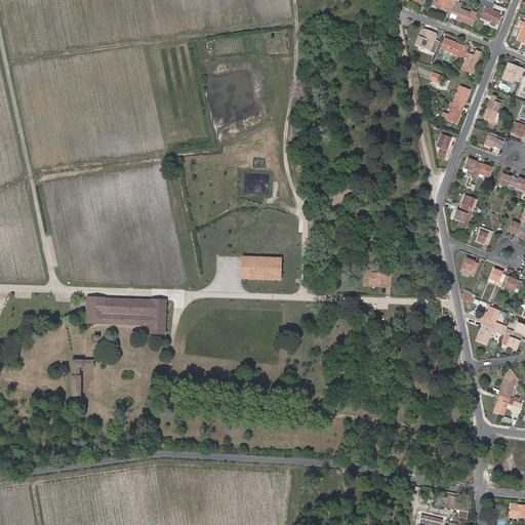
[(438,0),(438,1),(436,0),(432,0),(431,4),(441,8),(441,7),(443,8),(442,9),(446,11),(448,11),(450,4),(453,5),(455,1),(455,0),(438,0)]
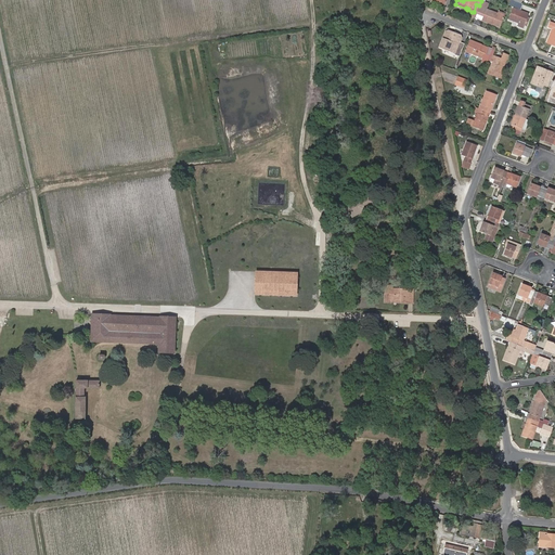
[(520,10),(523,3),(516,1),(513,0),(510,0),(508,5),(520,10)]
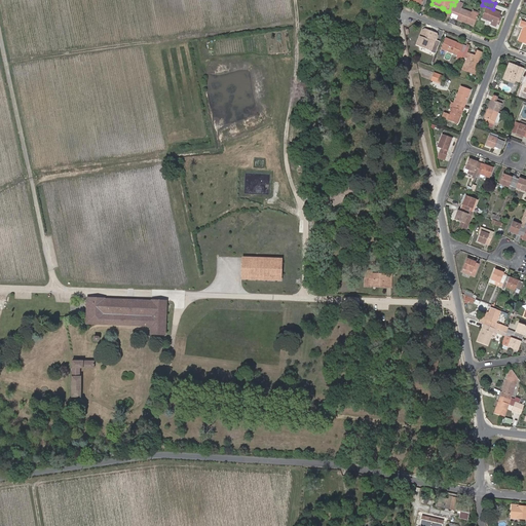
[(454,5),(452,12),(455,13),(457,7),(460,8),(462,3),(456,1),(454,5)]
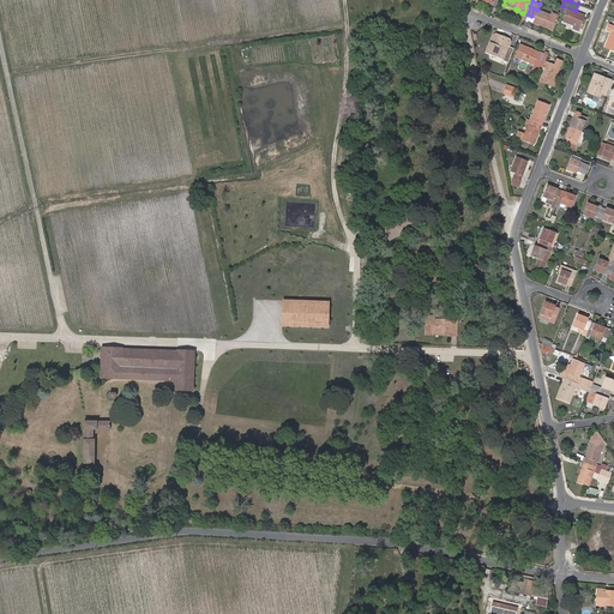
[(533,22),(537,10),(534,8),(531,16),(528,14),(525,20),(531,23),(533,22)]
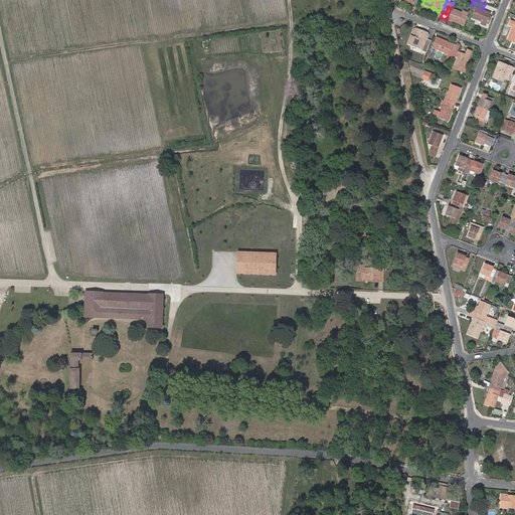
[(463,10),(462,12),(451,8),(447,18),(458,23),(464,25),(469,12),(463,10)]
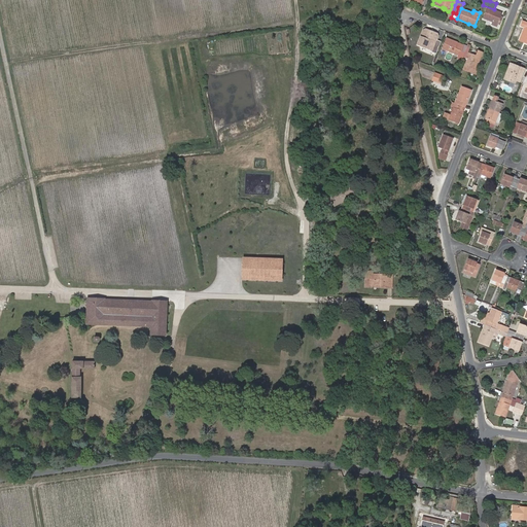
[(502,13),(487,8),(483,19),(492,23),(491,25),(497,27),(498,24),(499,26),(500,23),(499,22),(500,18),(502,13)]
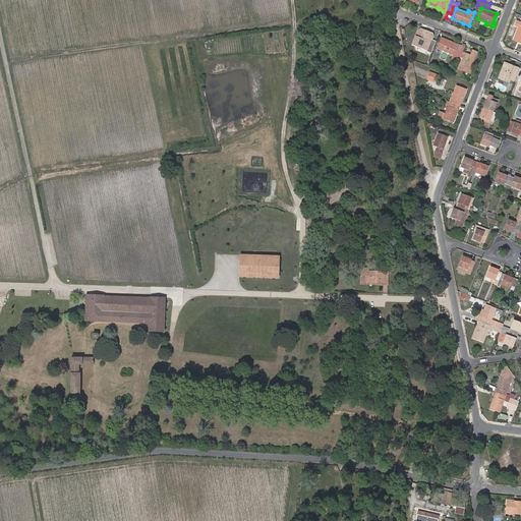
[(420,36),(416,46),(426,50),(426,52),(427,52),(431,53),(433,48),(436,42),(431,41),(432,38),(433,37),(432,34),(420,30),(417,30),(416,34),(420,36)]
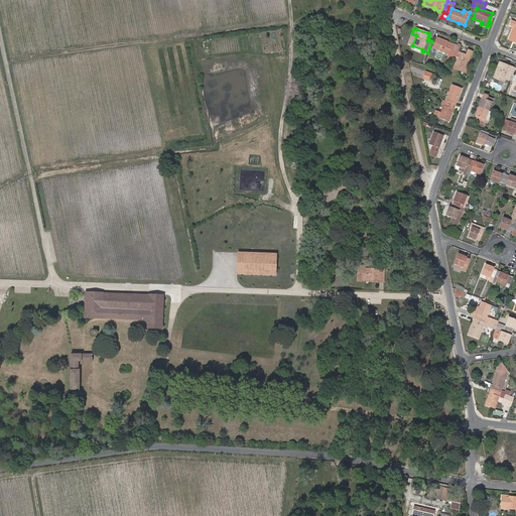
[(445,48),(447,41),(437,37),(432,48),(448,54),(450,49),(445,48)]
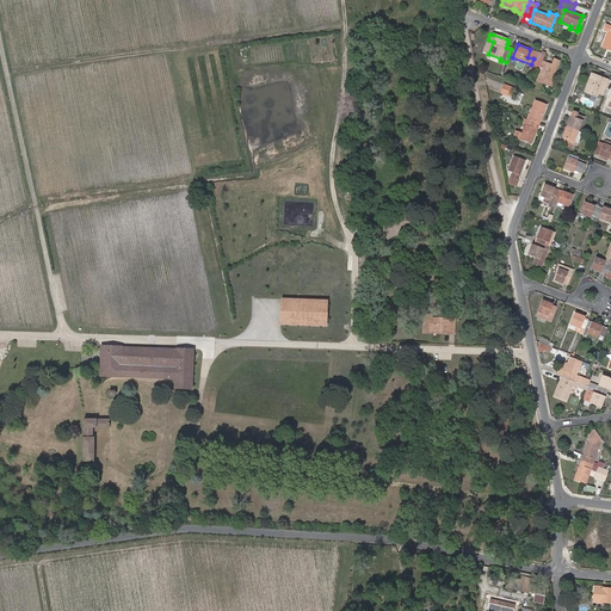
[(538,51),(530,49),(528,57),(534,59),(531,65),(529,68),(534,72),(536,67),(538,61),(535,60),(536,60),(538,51)]
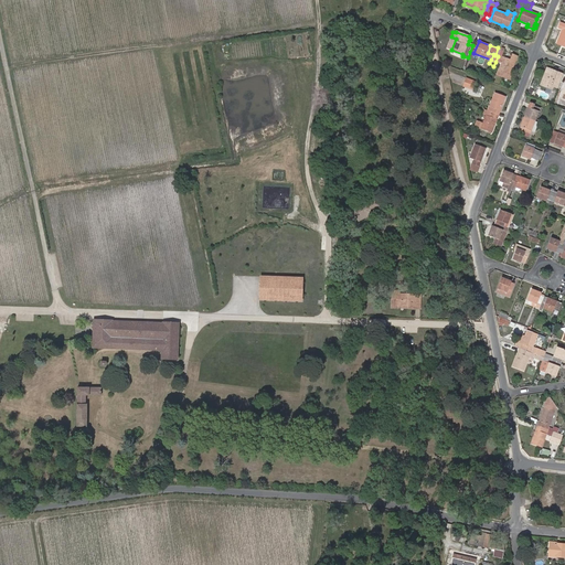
[(511,73),(518,56),(513,54),(510,60),(504,57),(502,56),(501,59),(498,56),(496,62),(501,64),(497,75),(510,81),(512,74),(511,73)]
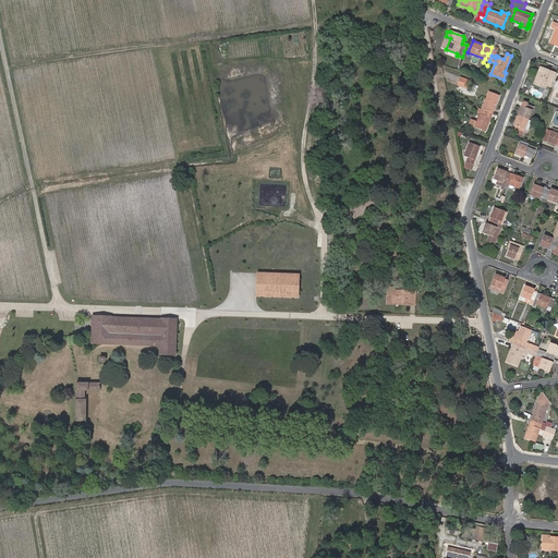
[(538,71),(534,83),(545,87),(546,85),(550,86),(553,82),(557,72),(552,71),(547,69),(545,74),(538,71)]
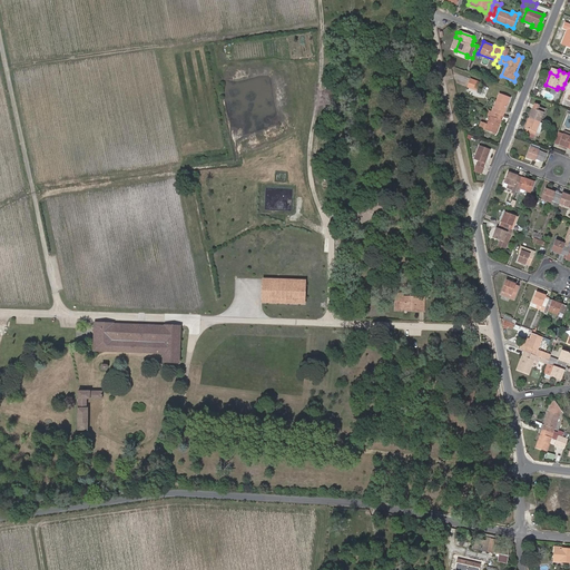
[(479,82),(470,79),(468,87),(475,90),(479,82)]
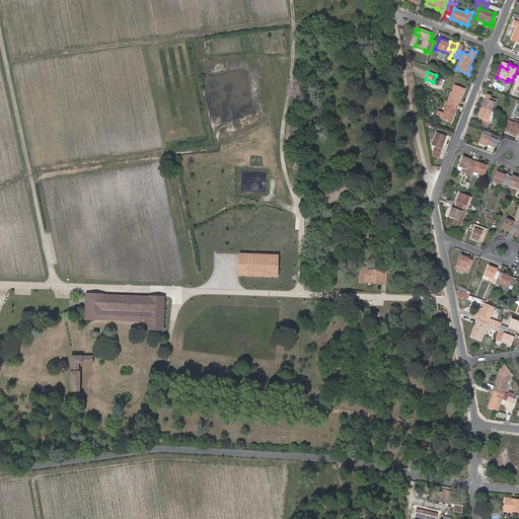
[(447,101),(451,102),(458,105),(459,101),(458,100),(461,94),(462,95),(464,88),(454,84),(449,97),(447,101)]
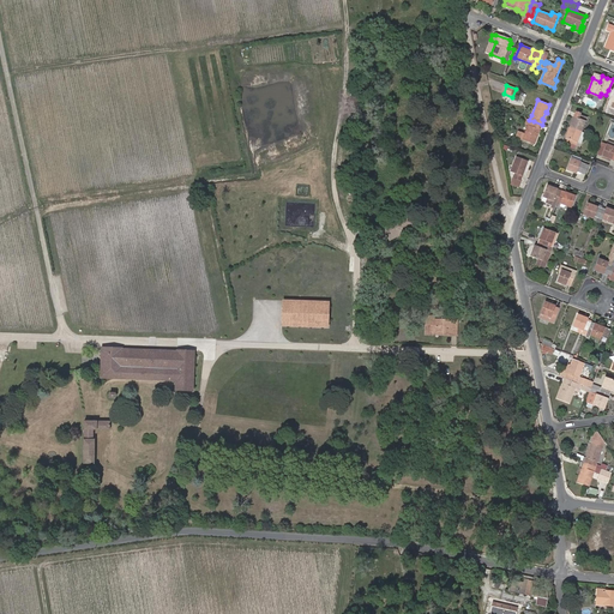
[(572,124),(571,127),(581,131),(587,116),(577,113),(575,118),(573,116),(571,122),(572,124)]
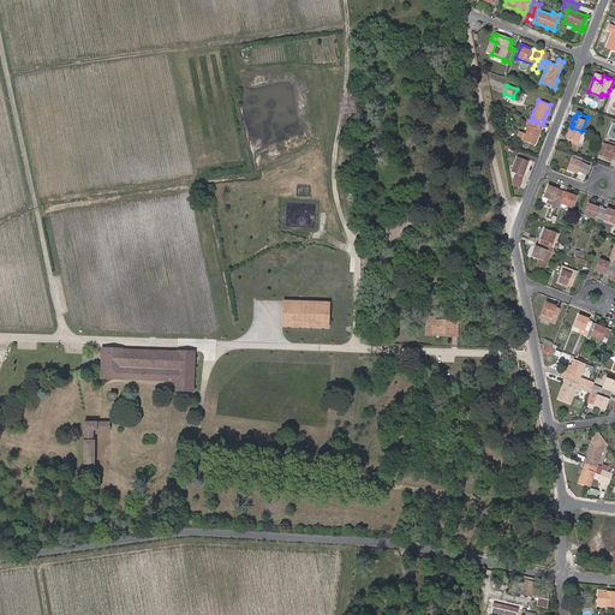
[(543,125),(535,121),(530,120),(527,119),(526,125),(529,125),(525,133),(518,131),(517,137),(535,144),(538,137),(537,137),(539,130),(541,130),(543,125)]
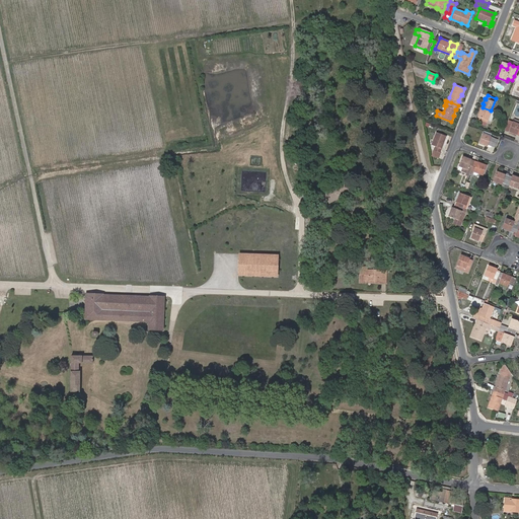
[(480,110),(479,110),(477,116),(479,117),(478,120),(482,121),(487,123),(488,120),(492,122),(495,113),(491,110),(483,107),(480,110)]
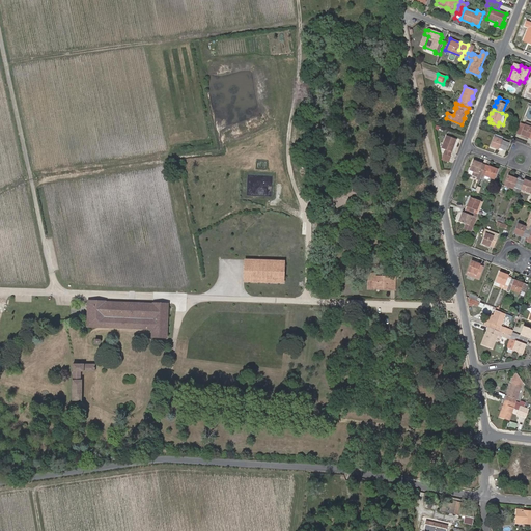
[(530,127),(525,124),(521,134),(521,135),(525,137),(526,135),(529,137),(529,136),(530,136),(530,127)]
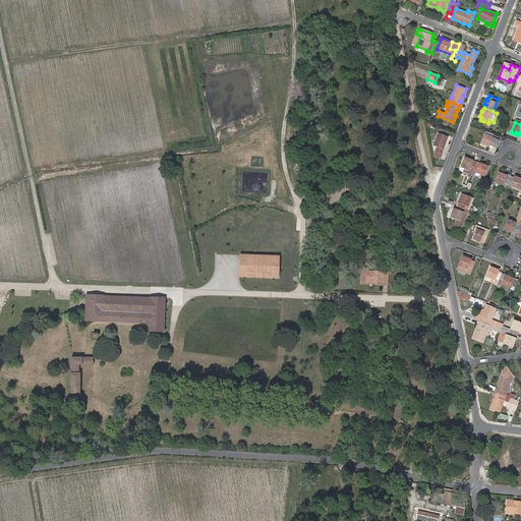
[(485,143),(488,146),(488,145),(493,146),(496,137),(497,135),(485,131),(484,133),(480,143),(484,146),(485,143)]
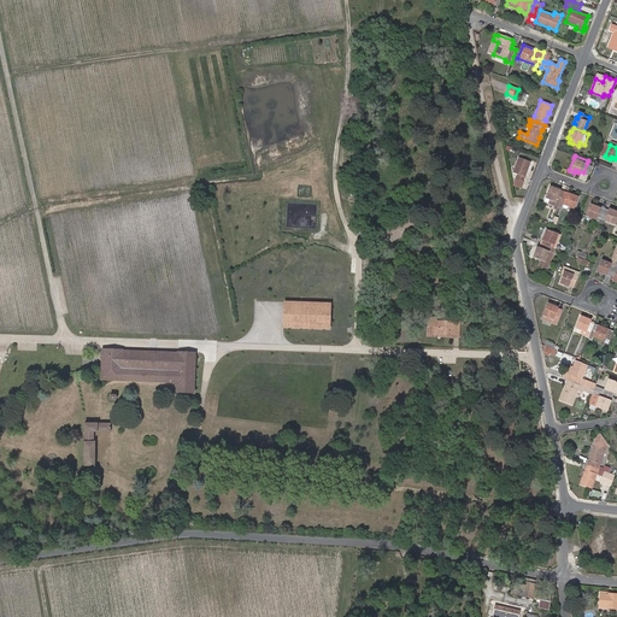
[(526,170),(527,170),(530,162),(518,157),(512,172),(517,175),(516,178),(523,182),(524,176),(523,176),(526,170)]
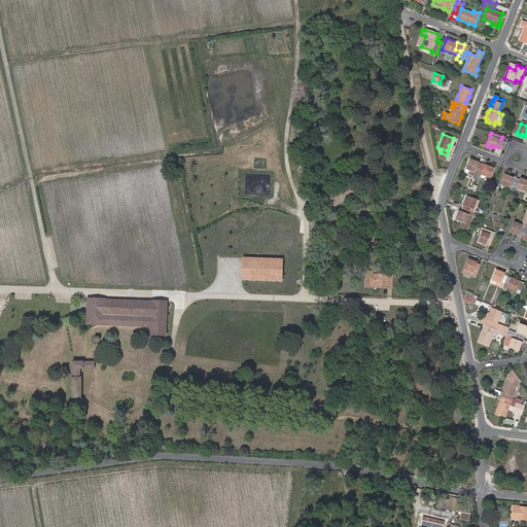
[(501,139),(498,147),(503,149),(506,141),(501,139)]
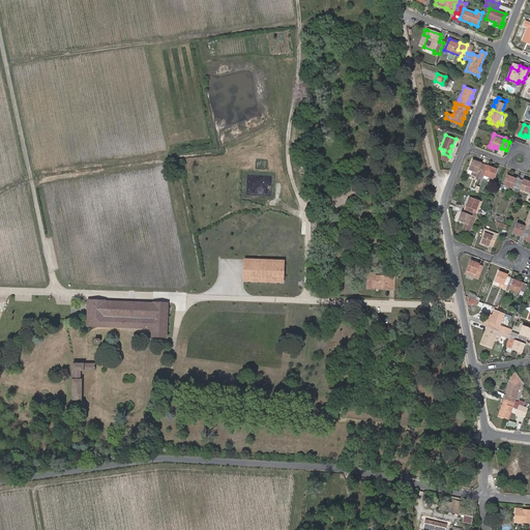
[(480,175),(483,166),(480,165),(477,163),(477,162),(472,160),(468,170),(467,173),(476,177),(475,179),(478,180),(480,175)]
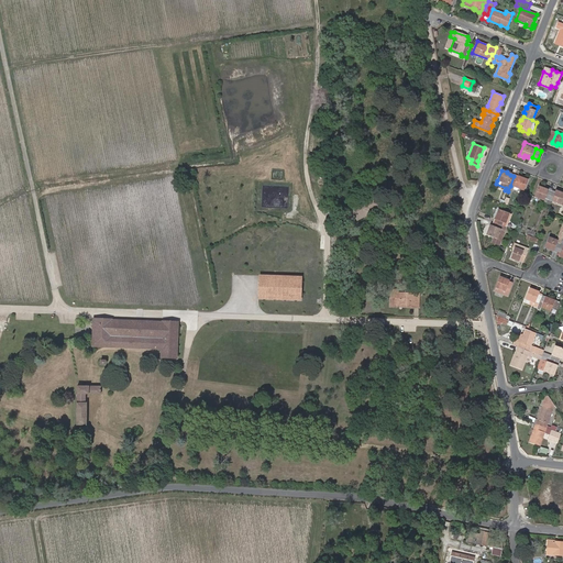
[(514,176),(510,186),(523,190),(528,180),(521,178),(517,177),(517,178),(514,176)]
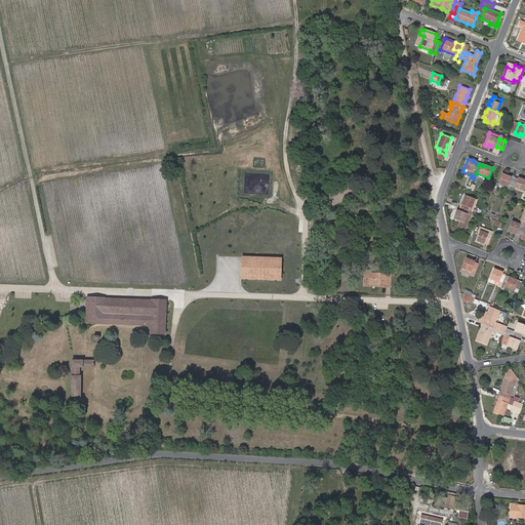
[(511,187),(514,178),(511,177),(510,178),(507,177),(508,176),(501,174),(497,184),(506,187),(507,188),(507,189),(510,190),(511,187)]
